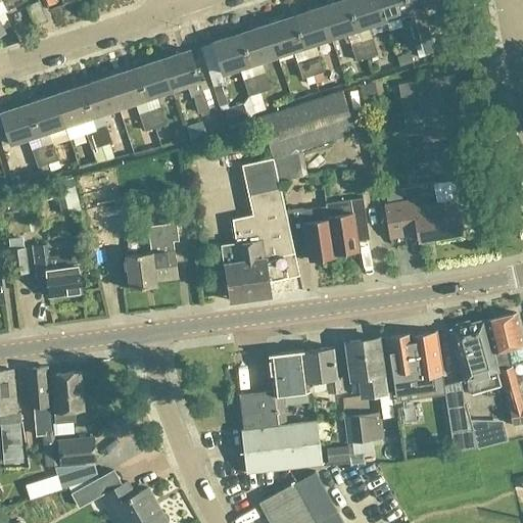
[(4,0),(1,2),(6,12),(27,2),(26,0),(4,0)]
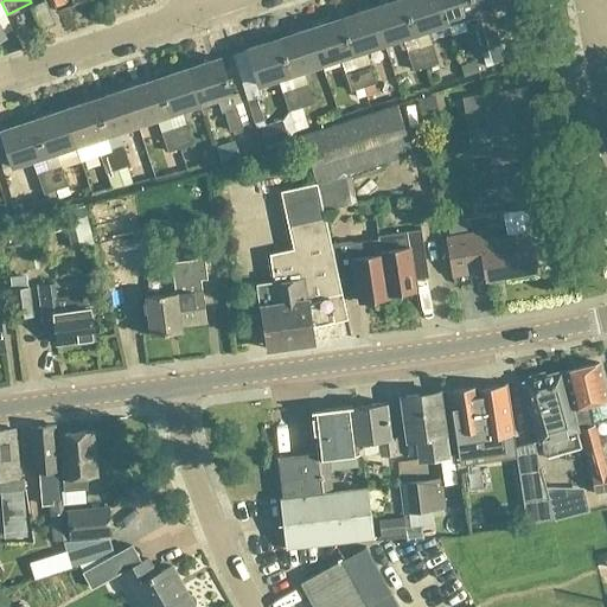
[(400,0),(370,10),(382,46),(413,36),(401,0),(400,0)]
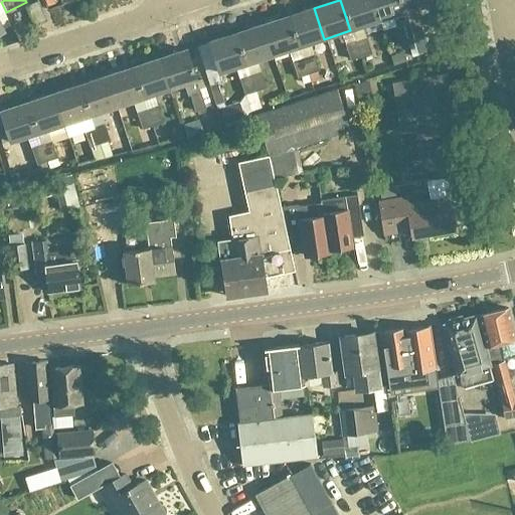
[(340,0),(350,30),(377,22),(369,0),(340,0)]
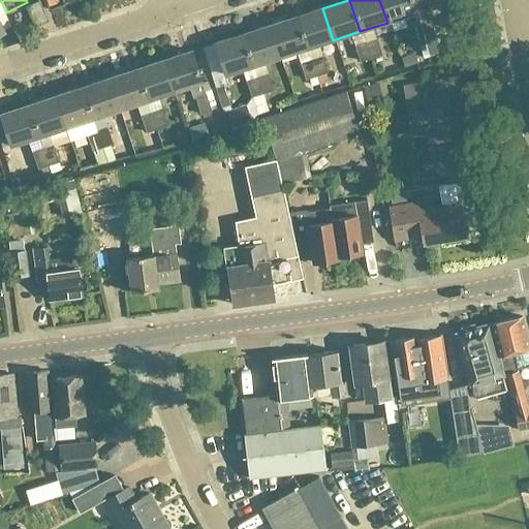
[(409,0),(379,0),(387,23),(403,18),(407,28),(417,24),(414,13),(409,0)]
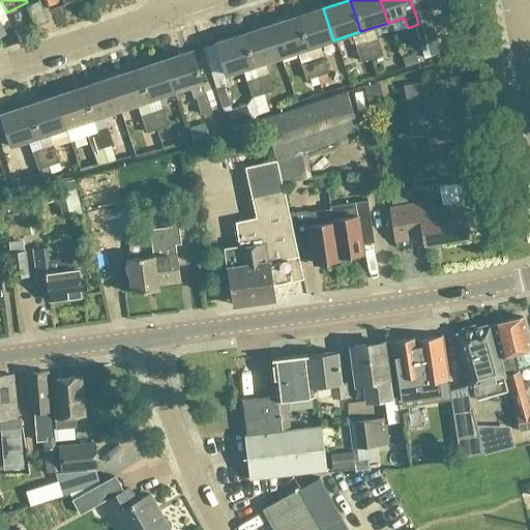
[(410,0),(415,13),(442,4),(440,0),(410,0)]
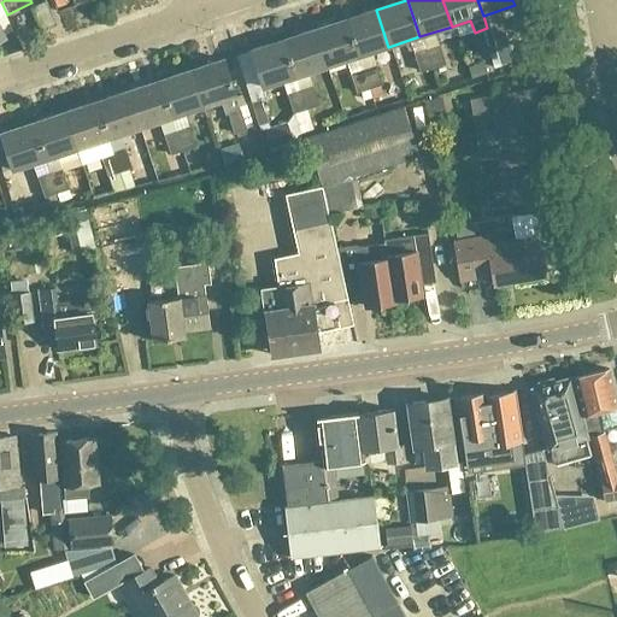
[(345,21),(357,58),(388,47),(376,10),(345,21)]
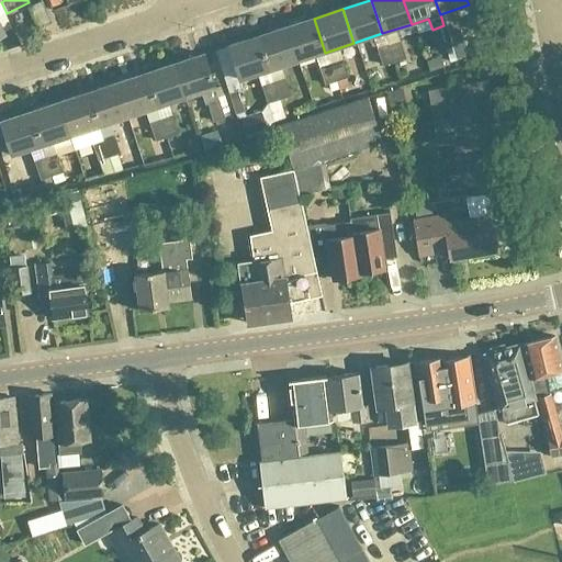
[(285,27),(296,62),(325,53),(314,19),(285,27)]
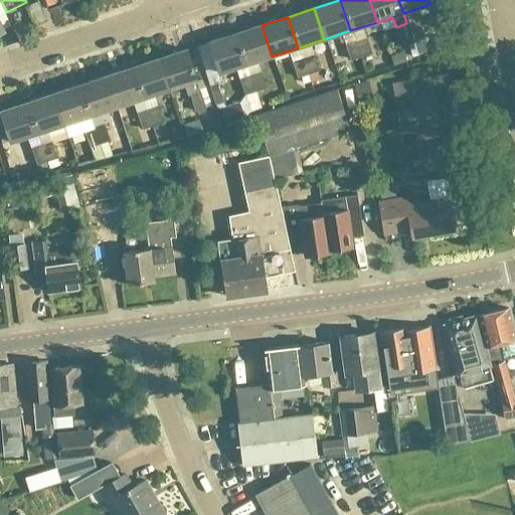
[(406,23),(412,40),(422,36),(416,20),(406,23)]
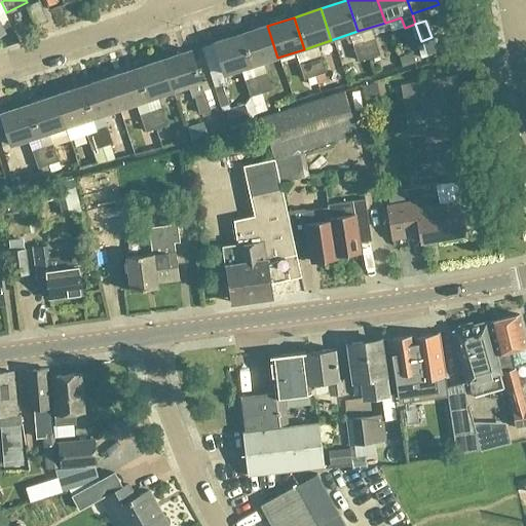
[(421,41),(415,24),(405,28),(410,44),(421,41)]
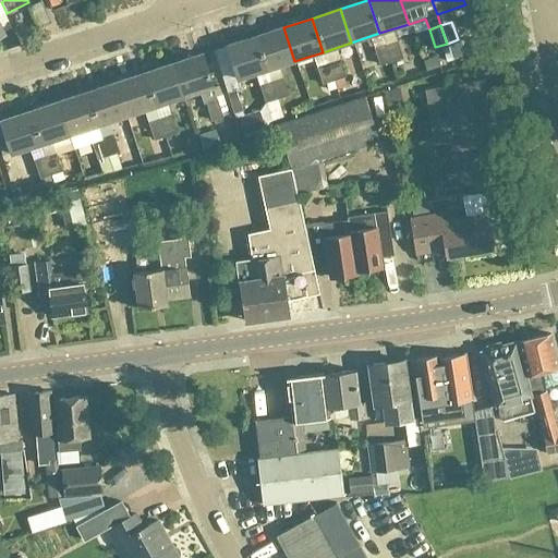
[(255,37),(266,71),(294,61),(283,27),(255,37)]
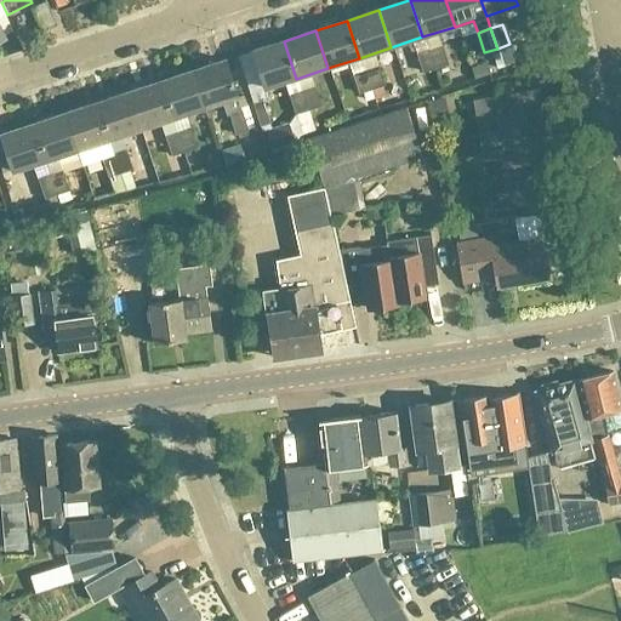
[(296,79),(284,41),(251,52),(265,89),(296,79)]
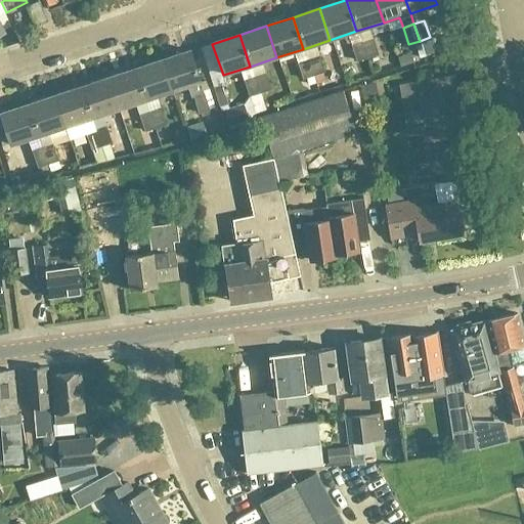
[(359,42),(364,58),(375,55),(369,39),(359,42)]
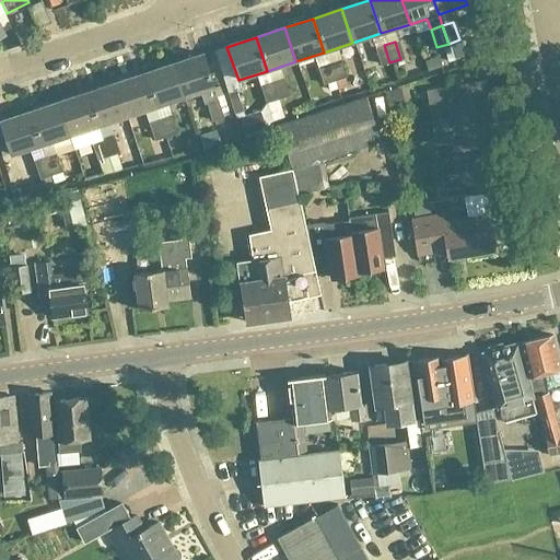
[(389,62),(384,45),(374,48),(380,66),(389,62)]
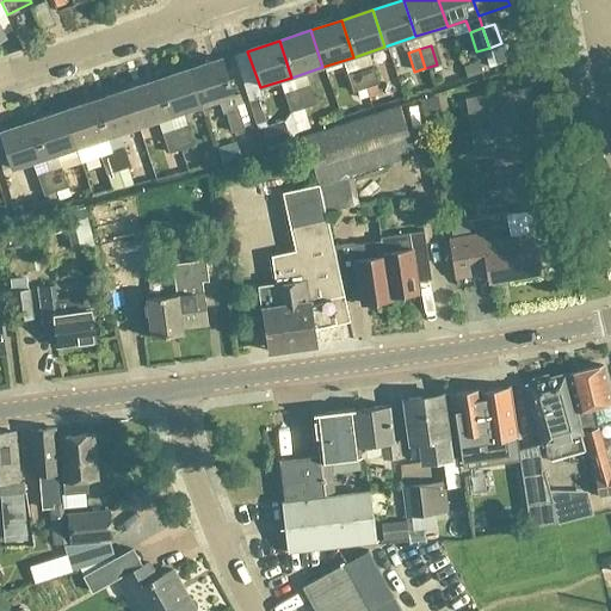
[(190,73),(201,107),(217,102),(222,113),(223,113),(236,109),(232,97),(233,97),(221,62),(190,73)]
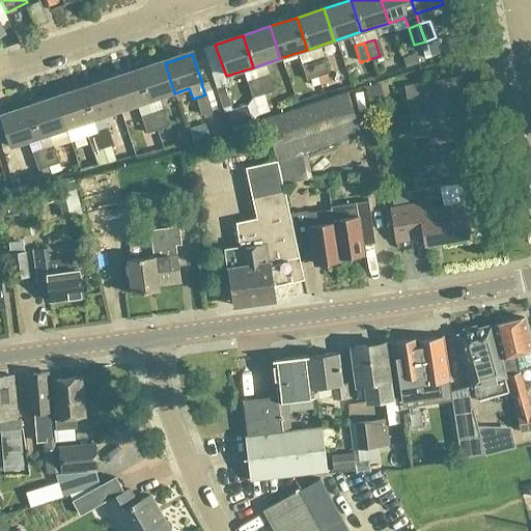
[(310,60),(315,77),(327,74),(320,57),(310,60)]
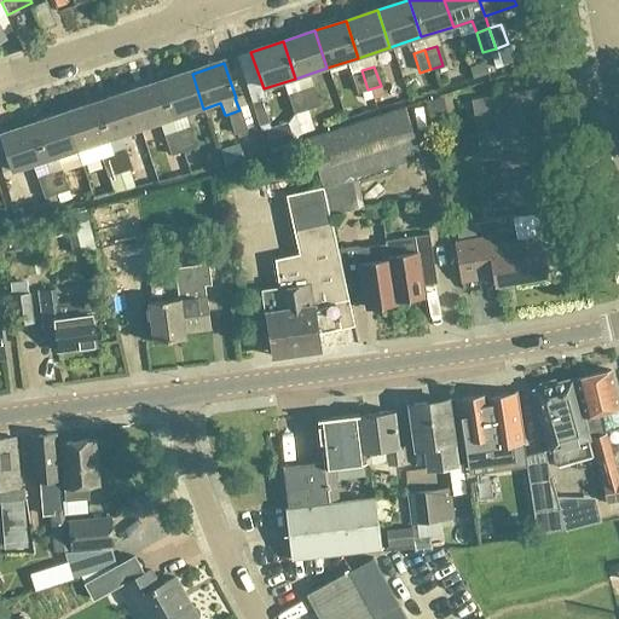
[(368,90),(362,70),(350,74),(356,93),(368,90)]
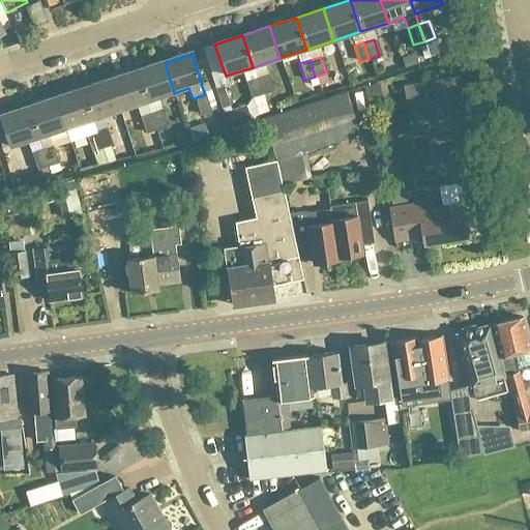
[(174,93),(165,63),(137,72),(147,102),(174,93)]
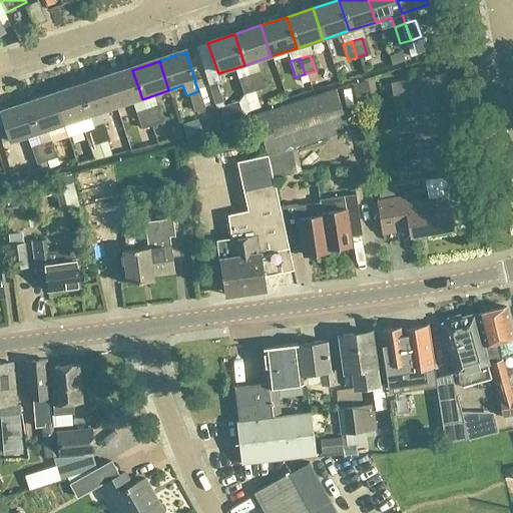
[(142,99),(132,70),(106,79),(115,107),(142,99)]
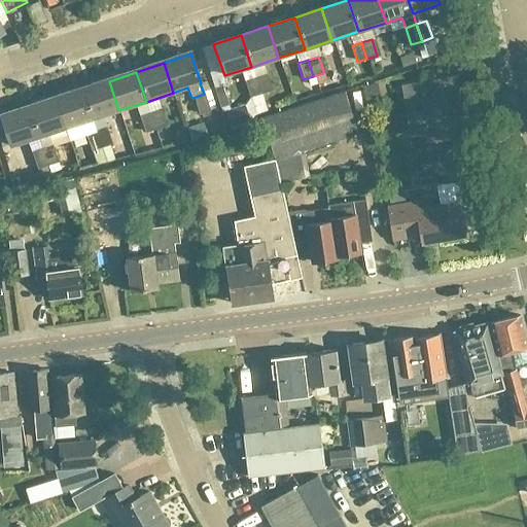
[(254,77),(259,95),(270,91),(265,74),(254,77)]
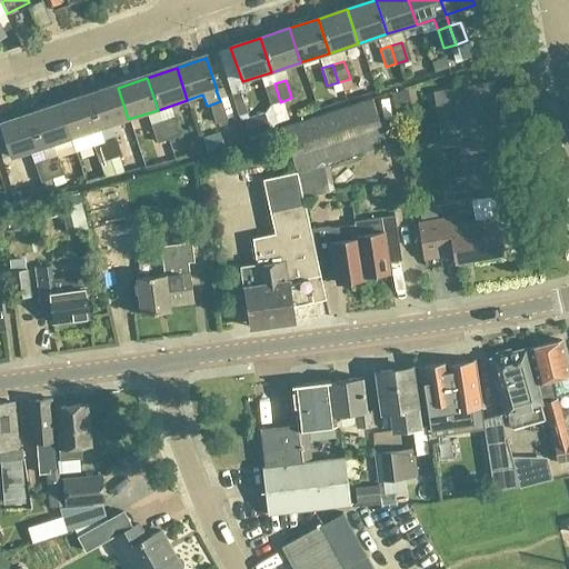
[(280,102),(275,83),(262,88),(269,106),(280,102)]
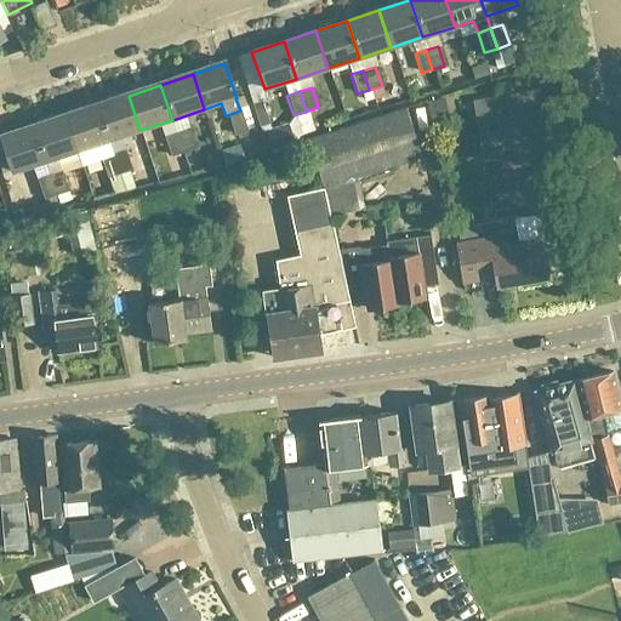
[(531,93),(472,103),(480,157),(499,154),(503,183),(537,177),(533,154),(547,152),(540,108),(535,109),(531,93)]
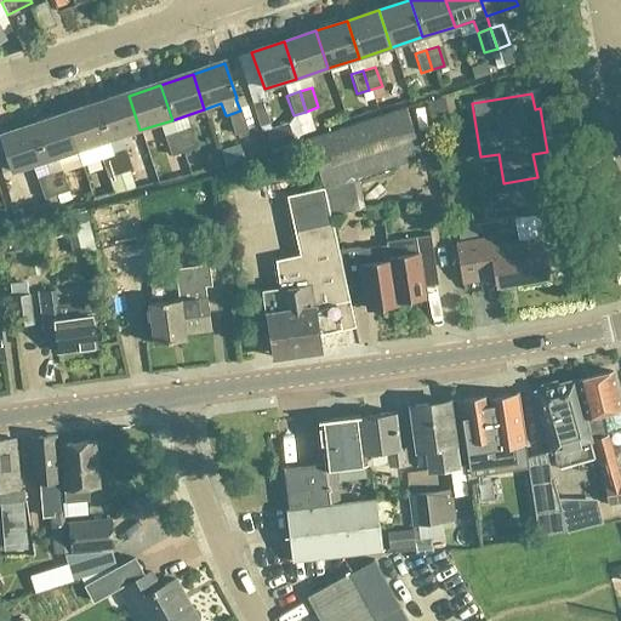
[(140,130),(129,96),(97,106),(108,141),(140,130)]
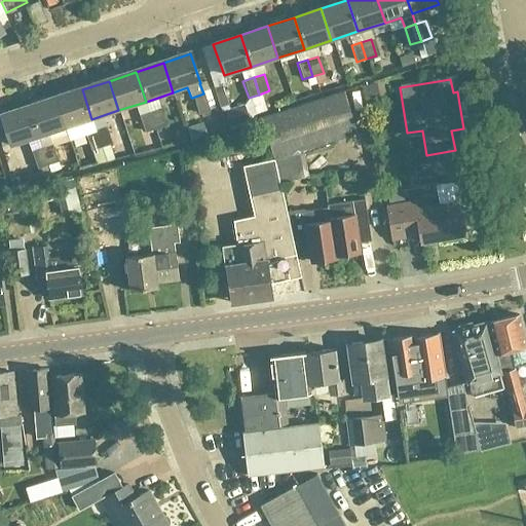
[(380,104),(377,84),(362,86),(365,107),(380,104)]
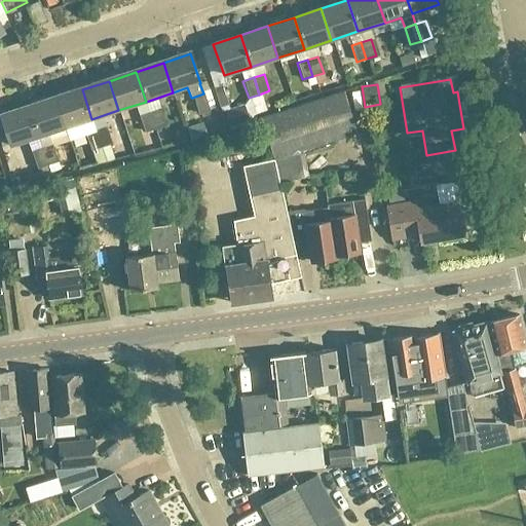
[(91,119),(82,89),(54,99),(65,127),(91,119)]
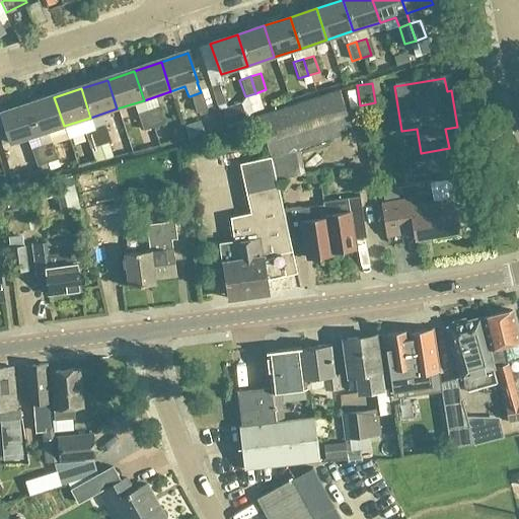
[(256,118),(260,127),(270,158),(275,177),(276,182),(300,176),(294,151),(299,150),(352,132),(339,91),(256,118)]
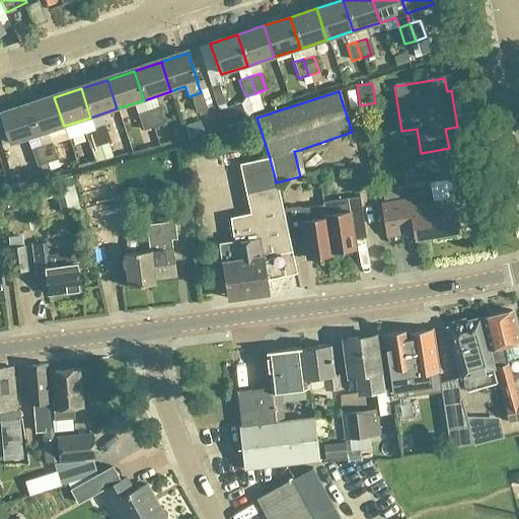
[(196,114),(207,110),(201,92),(190,96),(196,114)]
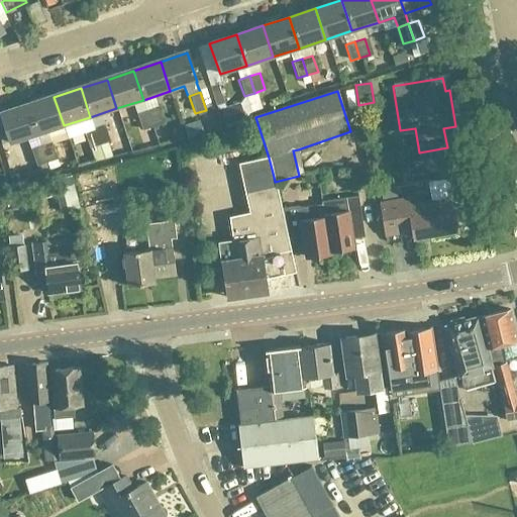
[(64,125),(54,97),(27,106),(36,134),(64,125)]
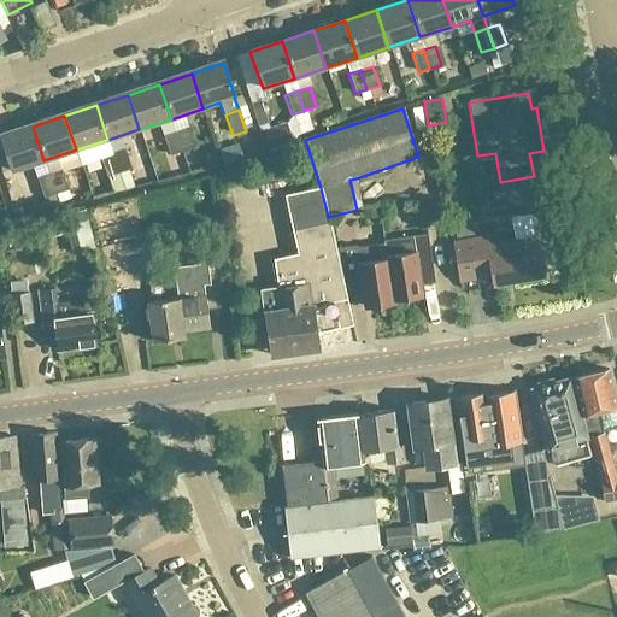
[(286,125),(262,131),(266,150),(291,144),(286,125)]
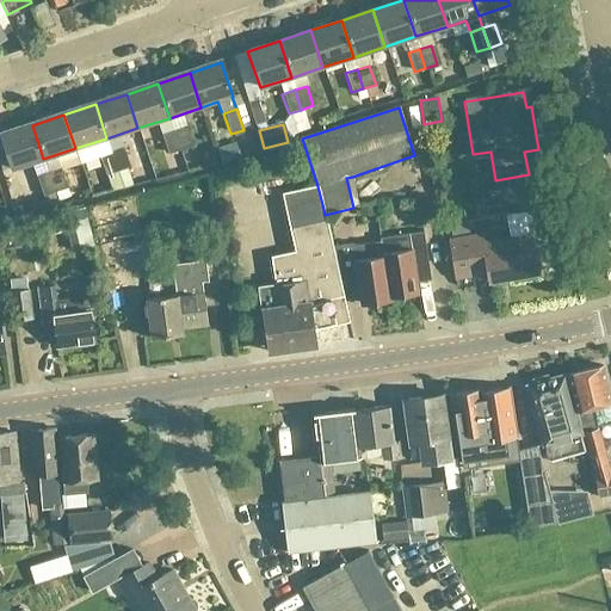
[(43,159),(32,125),(0,135),(12,170),(43,159)]
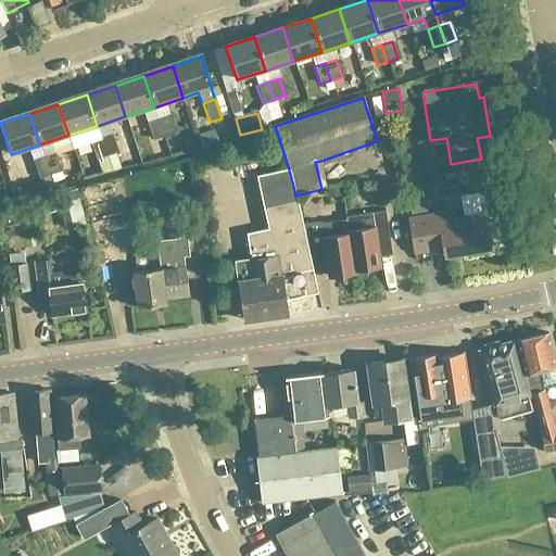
[(158,121),(164,138),(175,135),(169,117),(158,121)]
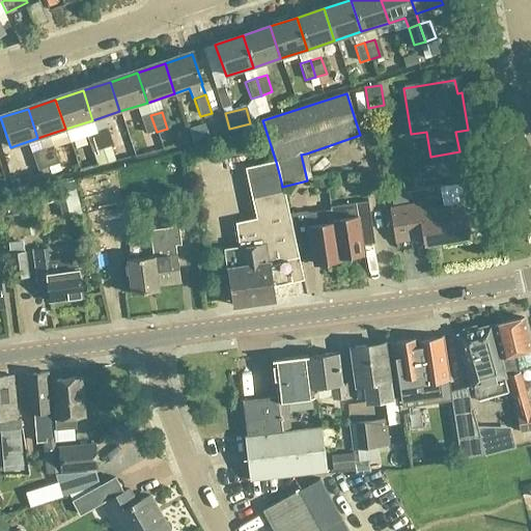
[(157,132),(150,115),(140,118),(146,136),(157,132)]
